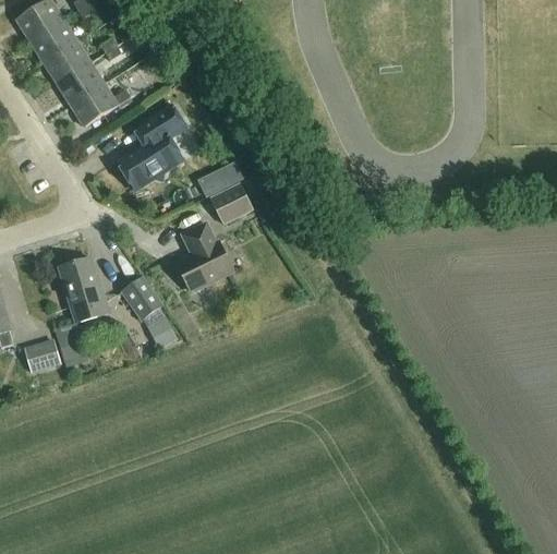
[(27,40),(61,20),(48,0),(44,0),(14,19),(27,40)]
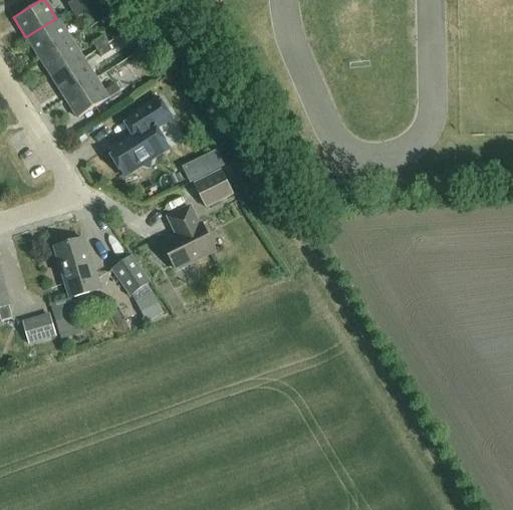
[(70,8),(80,2),(79,0),(67,0),(66,1),(70,8)]
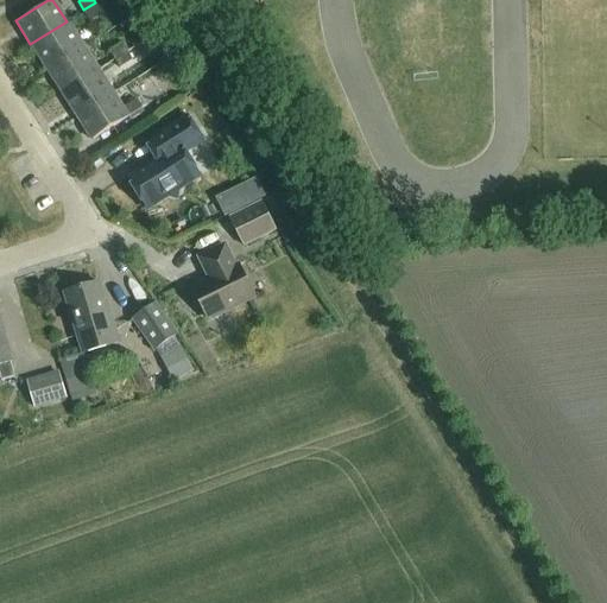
[(95,2),(83,10),(88,18),(101,11),(95,2)]
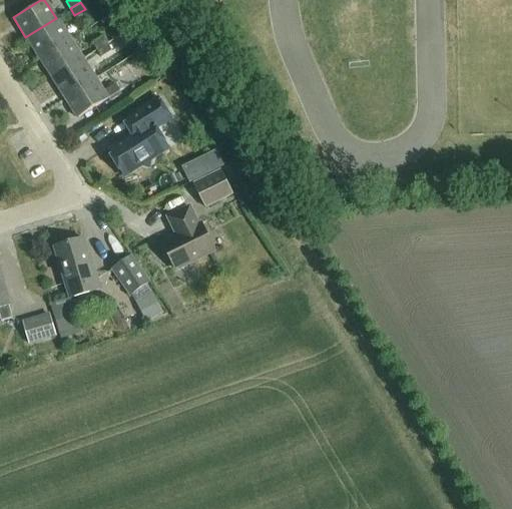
[(38,56),(68,37),(56,18),(25,37),(38,56)]
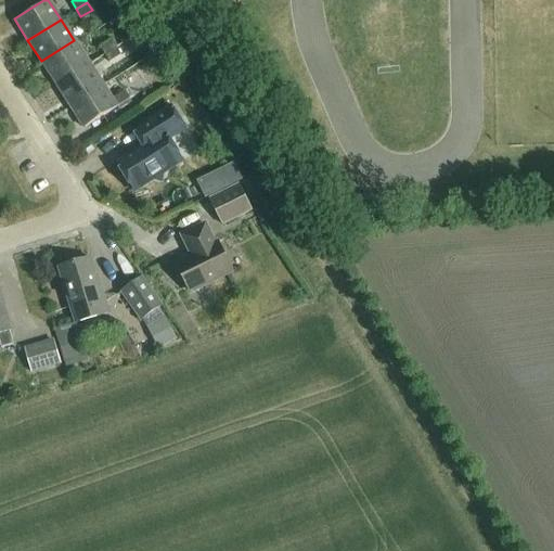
[(115,43),(112,37),(99,45),(104,52),(115,43)]
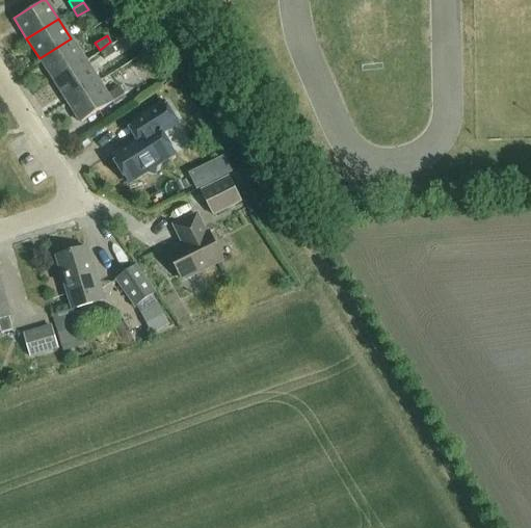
[(52,79),(83,59),(71,38),(40,58),(52,79)]
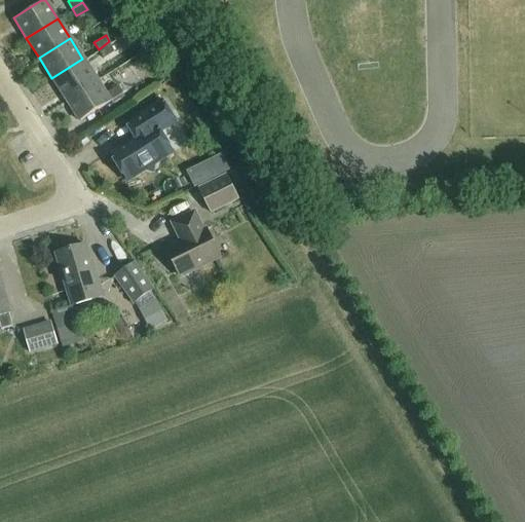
[(109,41),(99,49),(103,56),(114,49),(109,41)]
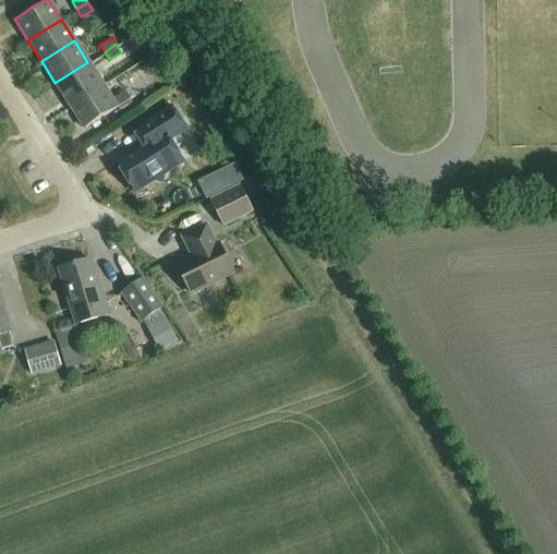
[(69,104),(101,83),(87,62),(55,83),(69,104)]
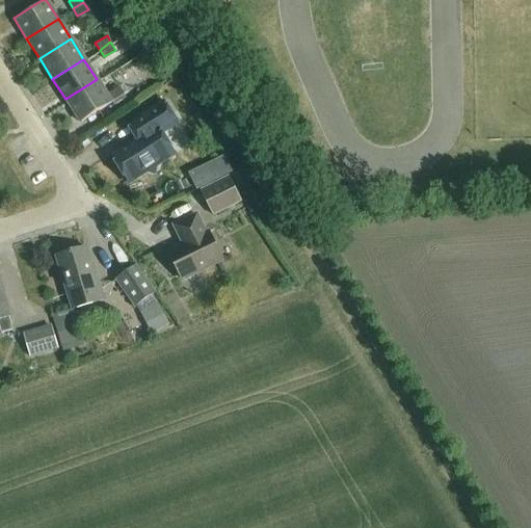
[(97,79),(65,99),(78,120),(122,93),(117,85),(105,93),(97,79)]
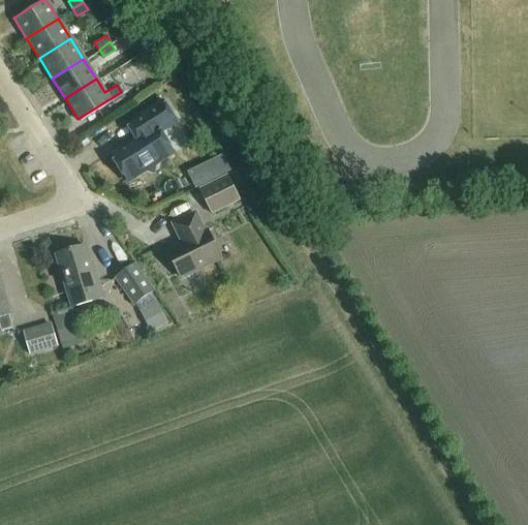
[(151,170),(153,162),(172,151),(158,130),(174,120),(160,99),(125,121),(133,135),(109,152),(126,180),(145,167),(151,170)]
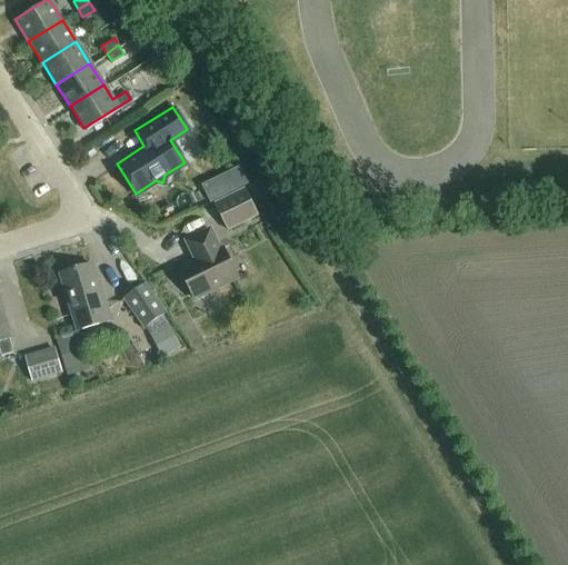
[(246,180),(237,164),(219,172),(227,189),(246,180)]
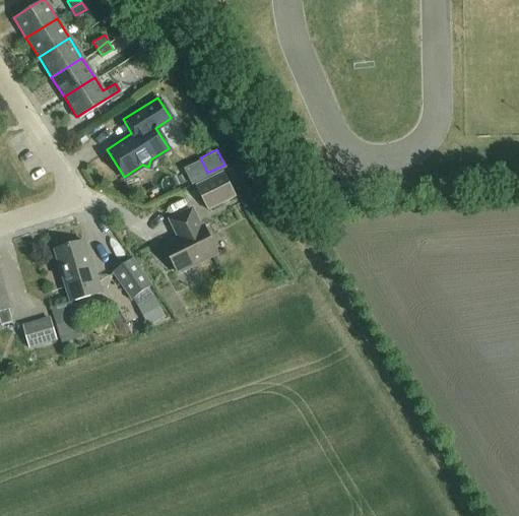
[(194,183),(207,208),(236,194),(222,169),(194,183)]
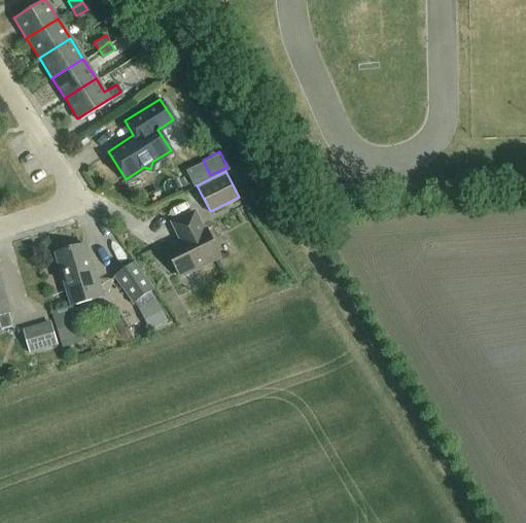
[(178,274),(217,255),(203,228),(202,229),(193,210),(170,220),(179,239),(165,246),(178,274)]
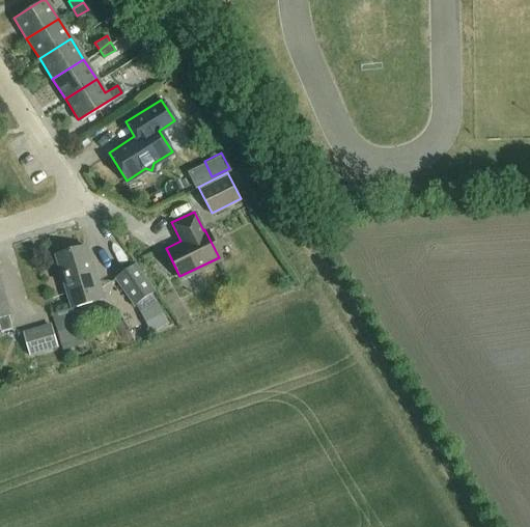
[(70,306),(102,297),(92,268),(91,268),(84,244),(54,253),(70,306)]
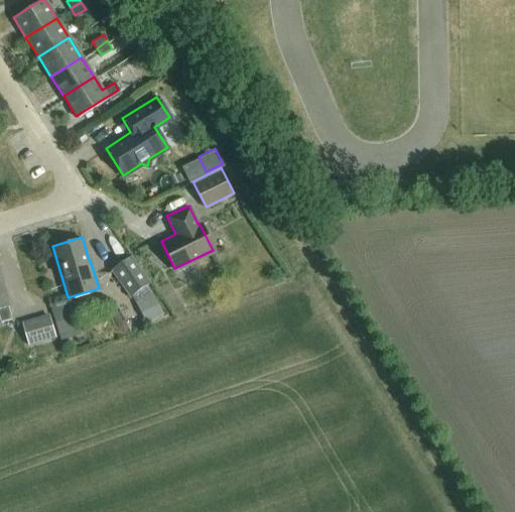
[(129,294),(147,281),(148,280),(130,254),(111,268),(129,294)]
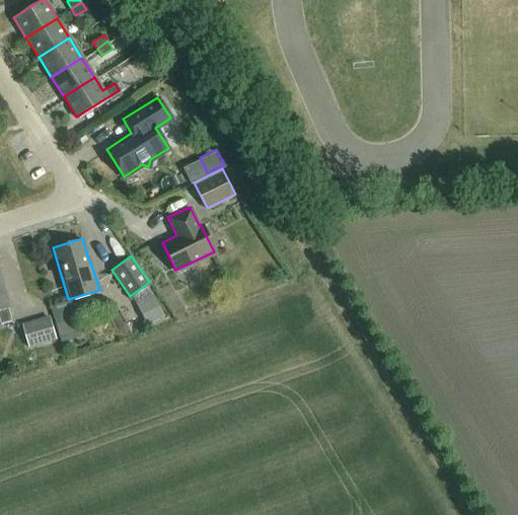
[(0,321),(10,319),(7,306),(8,306),(0,278),(0,321)]
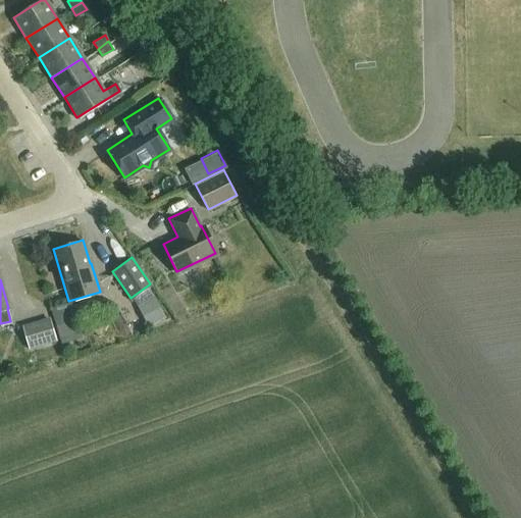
[(49,317),(21,325),(28,346),(54,338),(49,317)]
